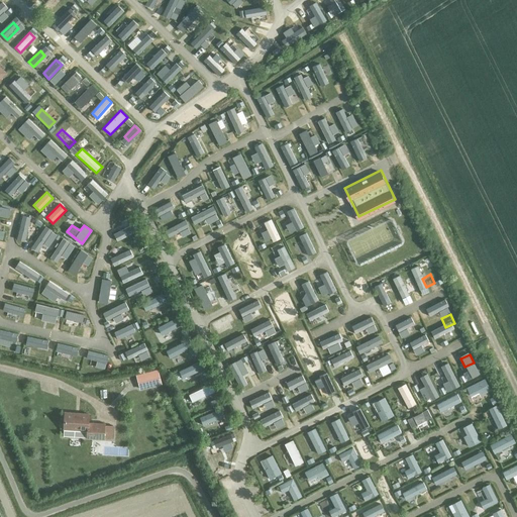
[(63,355),(60,367),(72,370),(75,358),(63,355)]
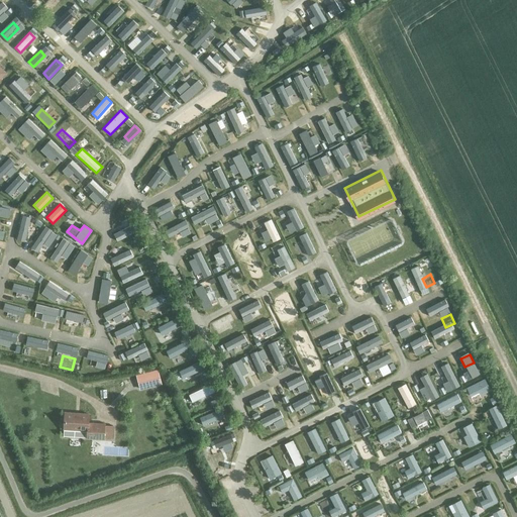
[(159,369),(136,374),(140,388),(162,383),(159,369)]
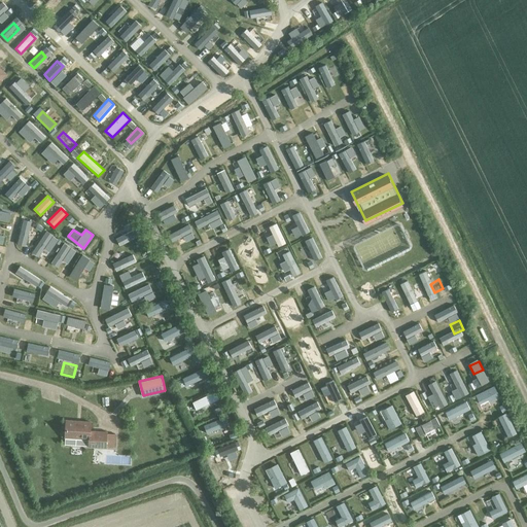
[(347,389),(356,385),(352,376),(343,380),(347,389)]
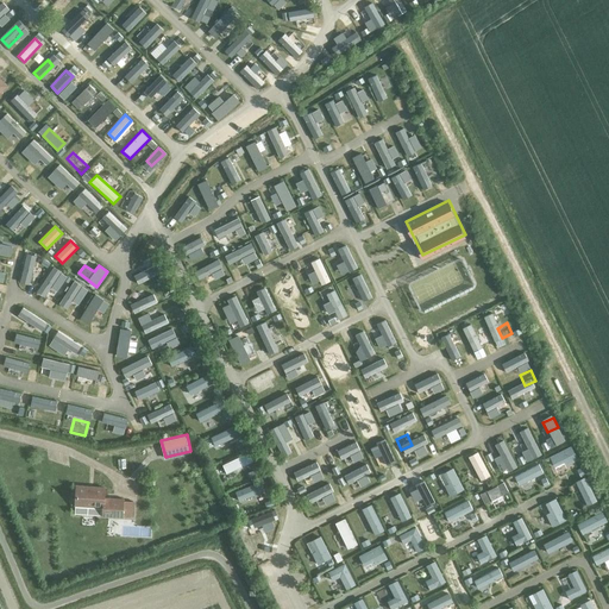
[(550,457),(554,468),(564,463),(566,466),(578,460),(571,446),(550,457)]
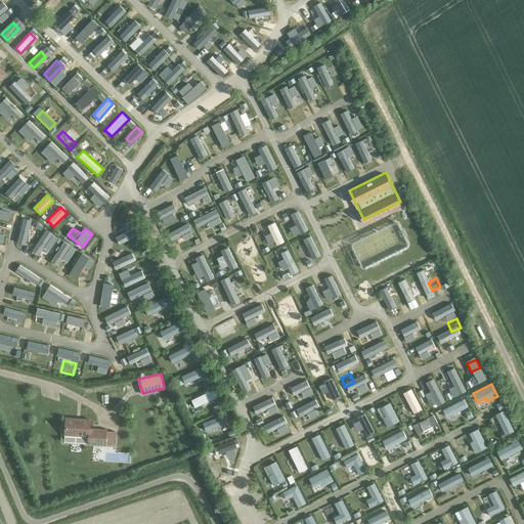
[(117,385),(98,388),(100,398),(119,395),(117,385)]
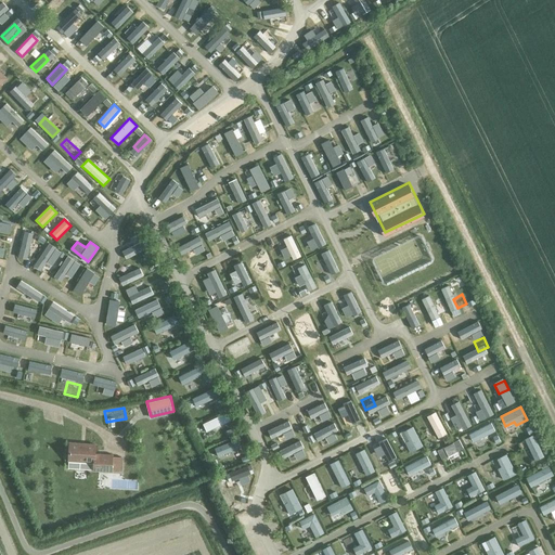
[(436,412),(426,416),(438,438),(447,434),(436,412)]
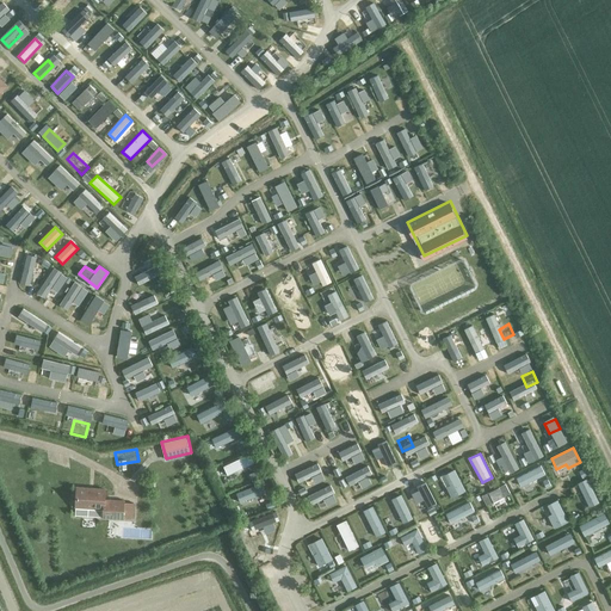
[(356,475),(366,470),(362,460),(351,464),(356,475)]
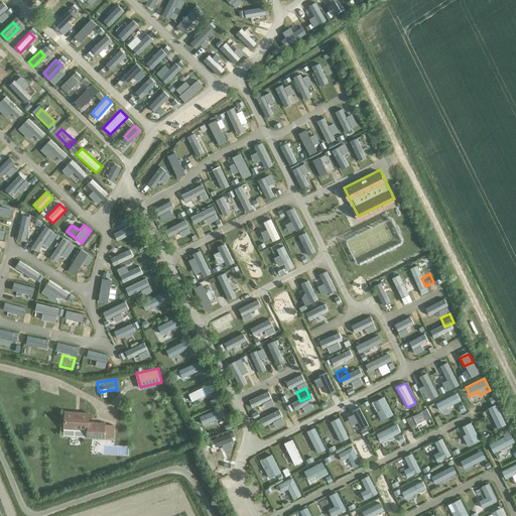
[(461,401),(457,393),(435,403),(439,411),(461,401)]
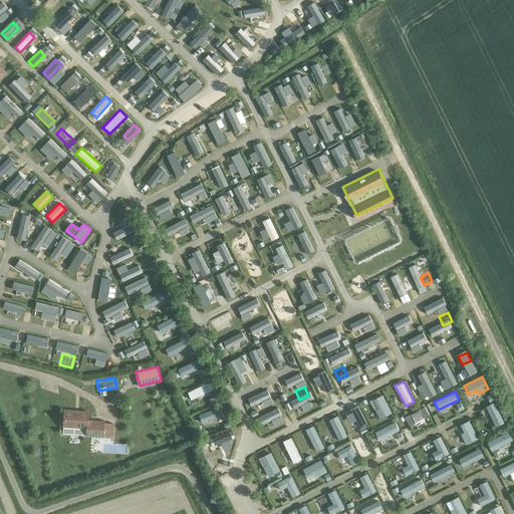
[(379,419),(392,413),(382,395),(373,400),(378,408),(374,410),(379,419)]
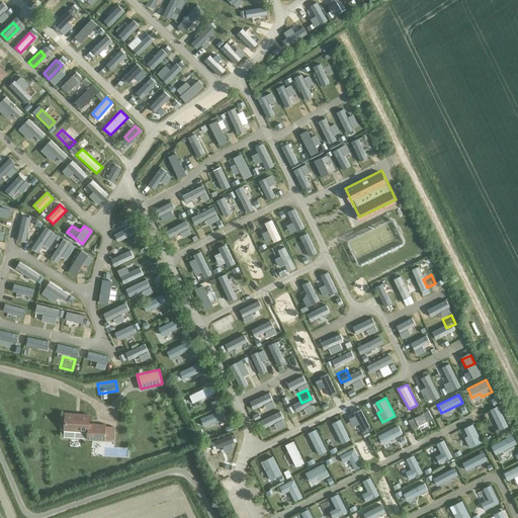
[(490,410),(500,430),(508,426),(498,406),(490,410)]
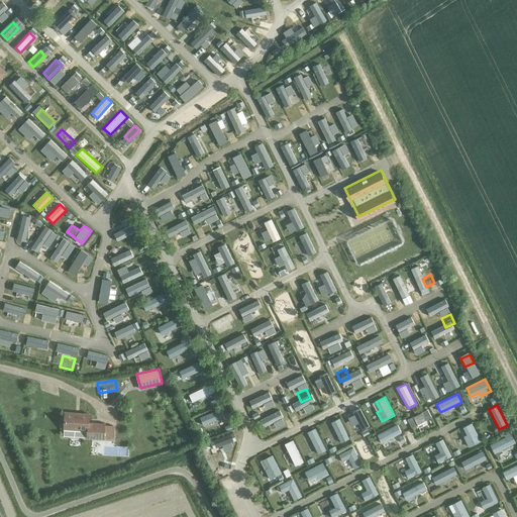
[(431,417),(427,409),(407,419),(412,428),(431,417)]
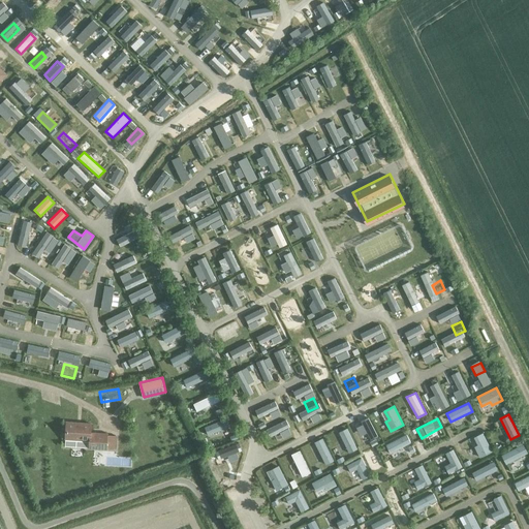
[(89,448),(117,449),(118,437),(106,437),(106,434),(90,433),(91,424),(66,422),(64,446),(89,448)]
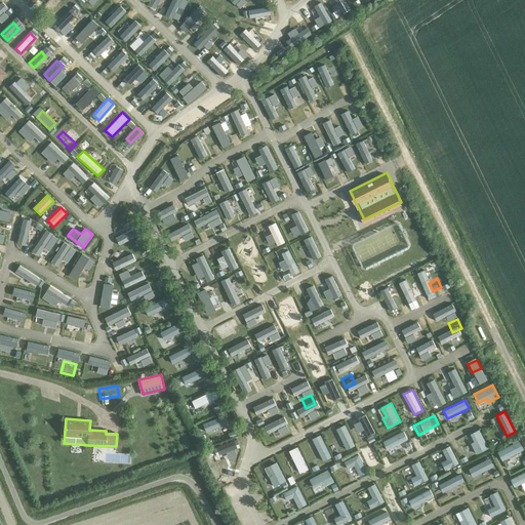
[(335,429),(346,450),(355,445),(345,425),(335,429)]
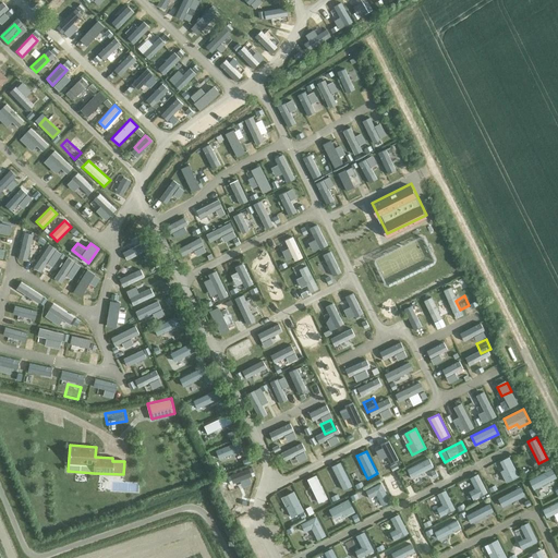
[(519,476),(509,457),(499,461),(504,470),(500,471),(506,483),(519,476)]
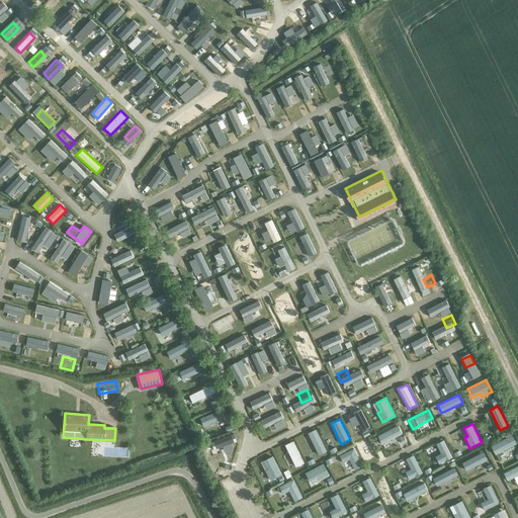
[(381,444),(402,433),(398,426),(377,436),(381,444)]
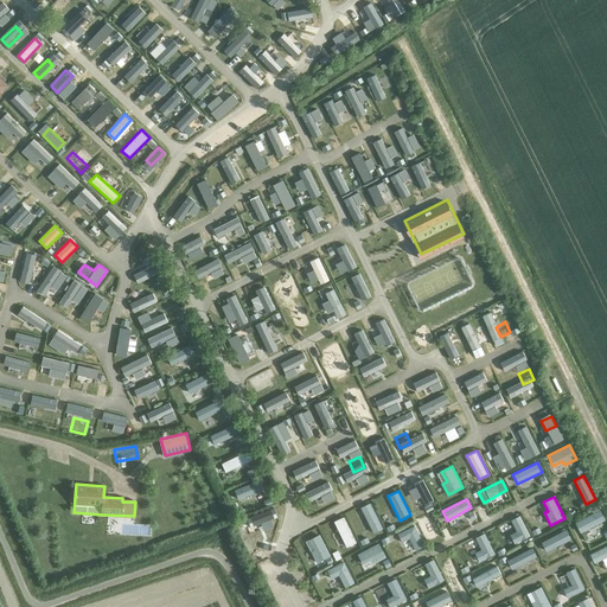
[(374,534),(383,529),(370,503),(360,508),(374,534)]
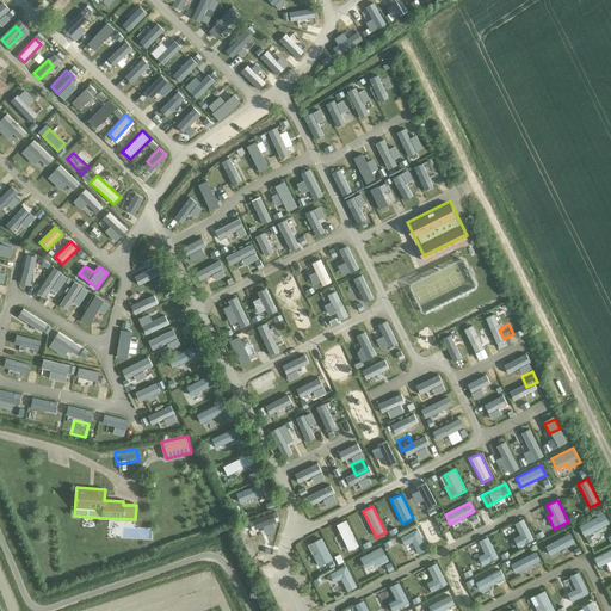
[(579,526),(584,536),(610,523),(604,513),(579,526)]
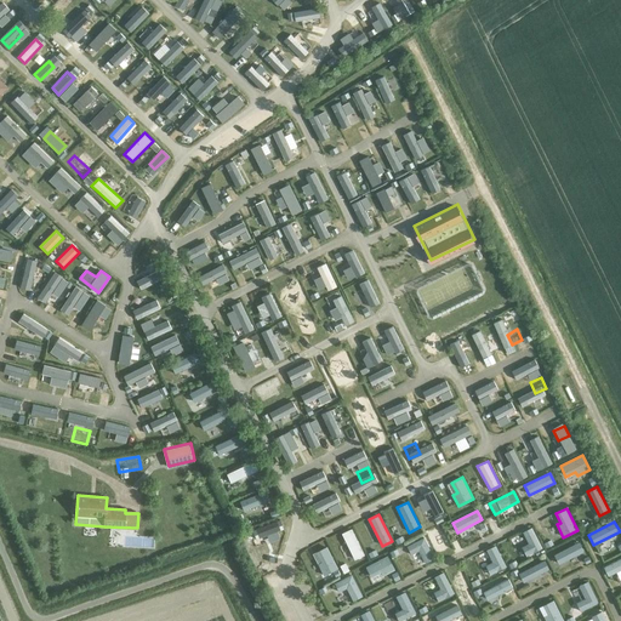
[(542,548),(531,528),(523,533),(528,543),(522,547),(527,556),(542,548)]
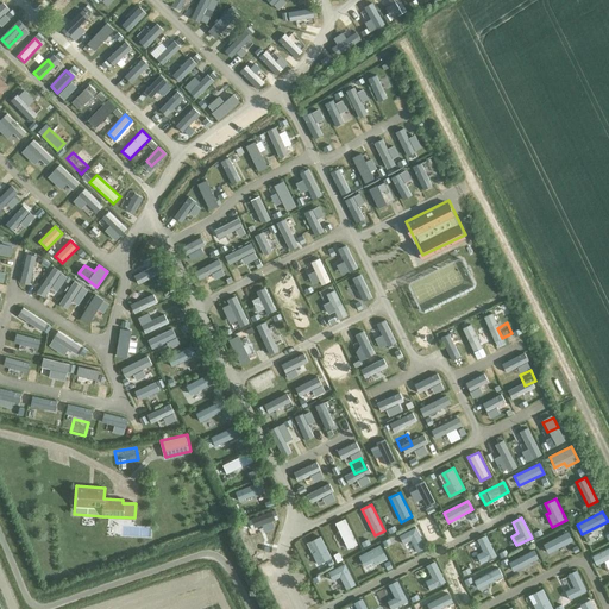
[(347,550),(357,545),(345,519),(334,523),(347,550)]
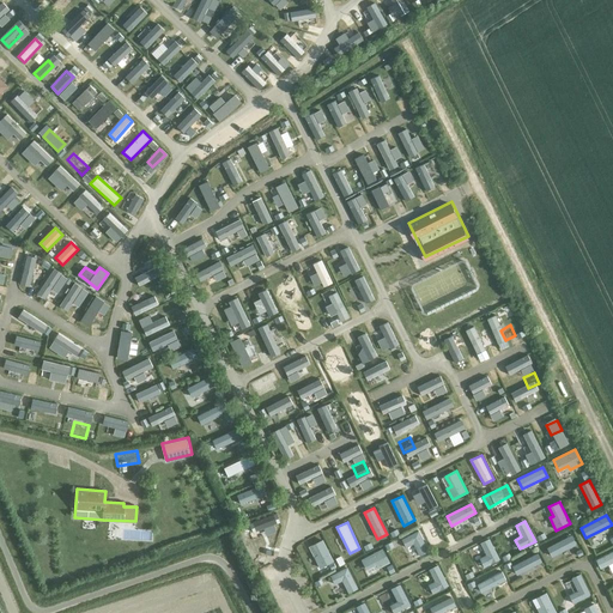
[(418,530),(401,539),(406,547),(413,544),(419,556),(429,551),(418,530)]
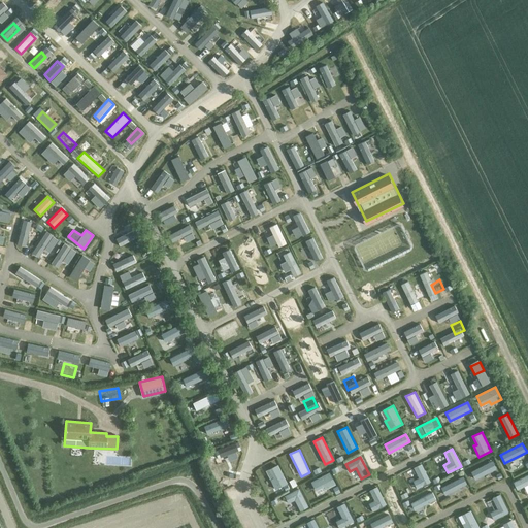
[(430,482),(421,463),(414,467),(419,479),(413,481),(417,489),(430,482)]
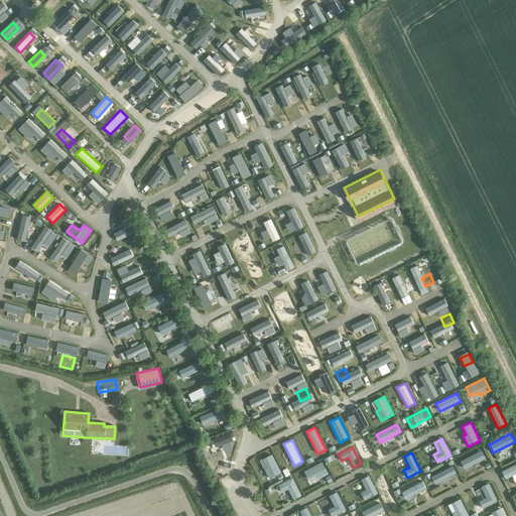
[(280,473),(271,455),(263,459),(267,467),(264,469),(269,479),(280,473)]
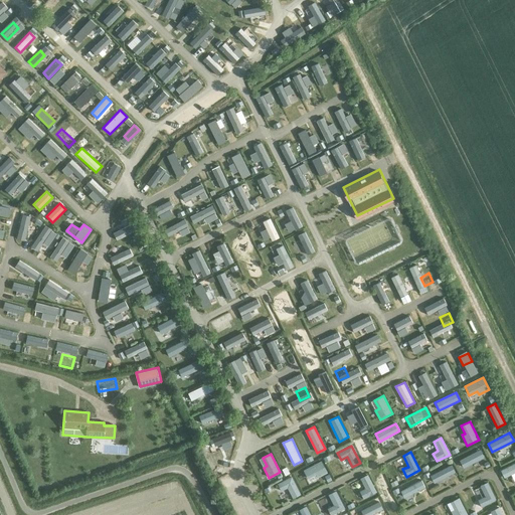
[(322,461),(303,470),(308,479),(316,475),(318,478),(327,473),(322,461)]
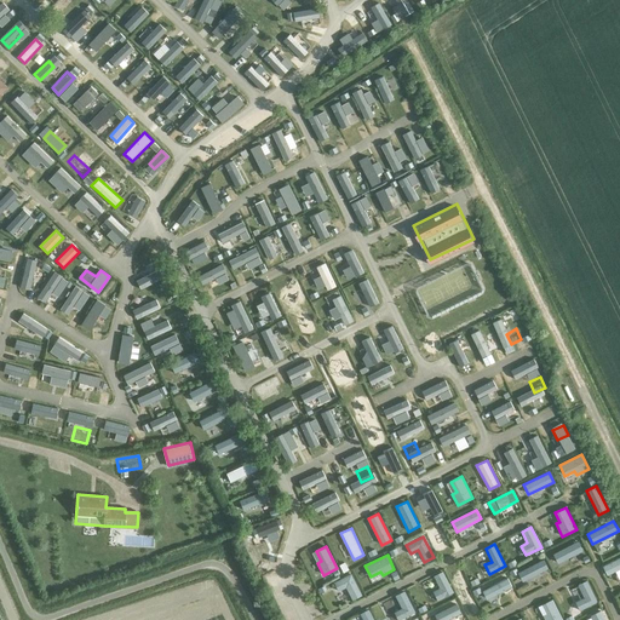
[(619,556),(602,566),(607,575),(619,568),(619,556)]
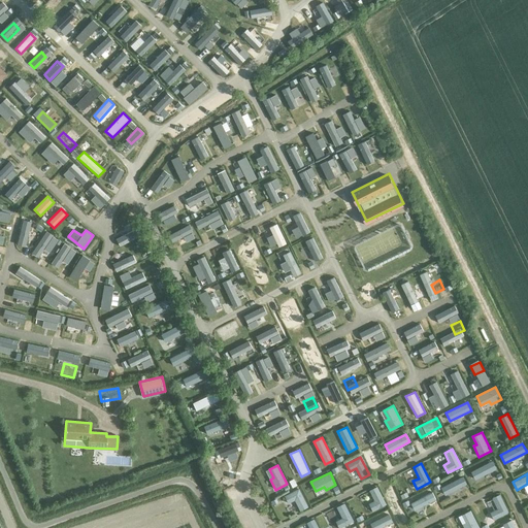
[(463,476),(442,487),(447,494),(466,484),(463,476)]
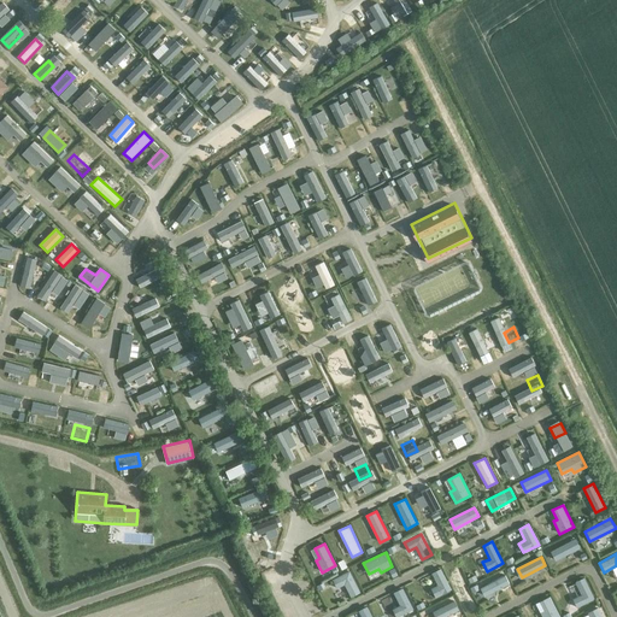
[(452,589),(440,569),(432,573),(438,585),(430,588),(435,598),(452,589)]
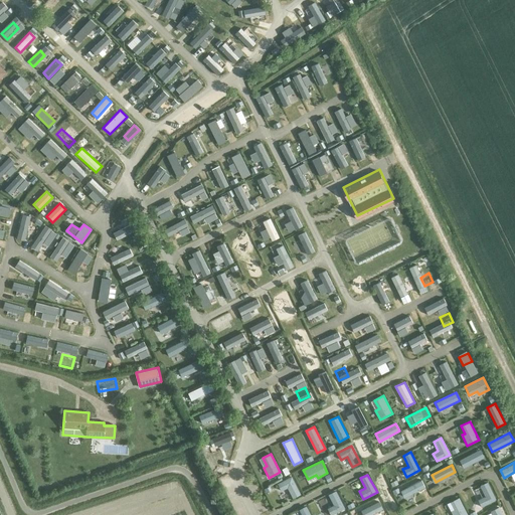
[(292,477),(278,484),(281,491),(288,488),(293,498),(301,494),(292,477)]
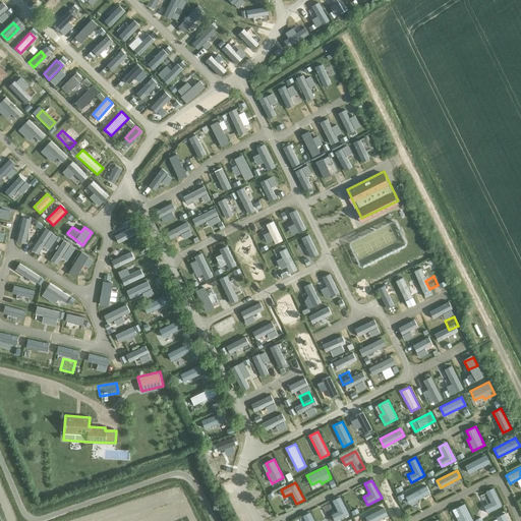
[(426,485),(405,497),(409,504),(430,493),(426,485)]
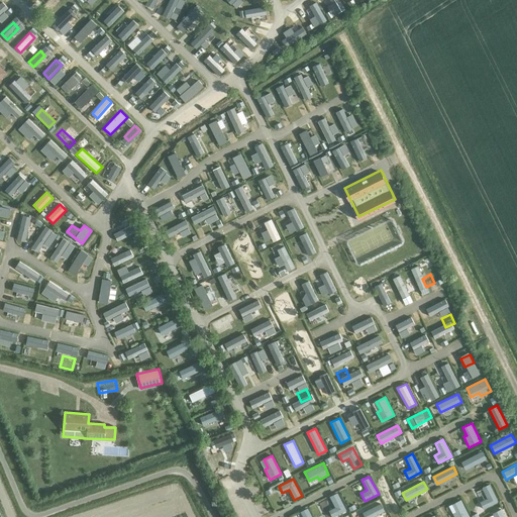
[(498,502),(490,484),(483,488),(488,498),(480,502),(484,509),(498,502)]
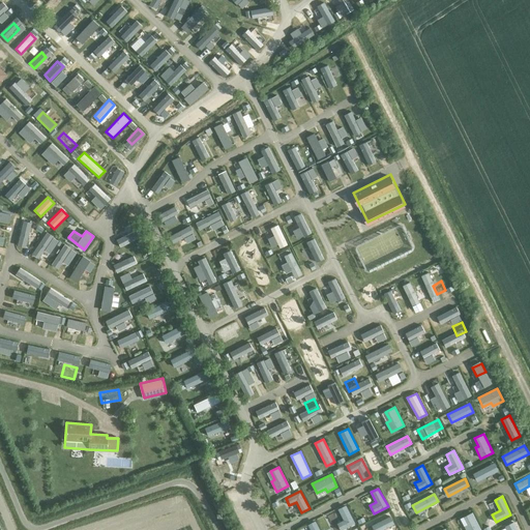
[(342,529),(355,523),(346,505),(337,509),(344,520),(336,523),(340,529),(342,529)]
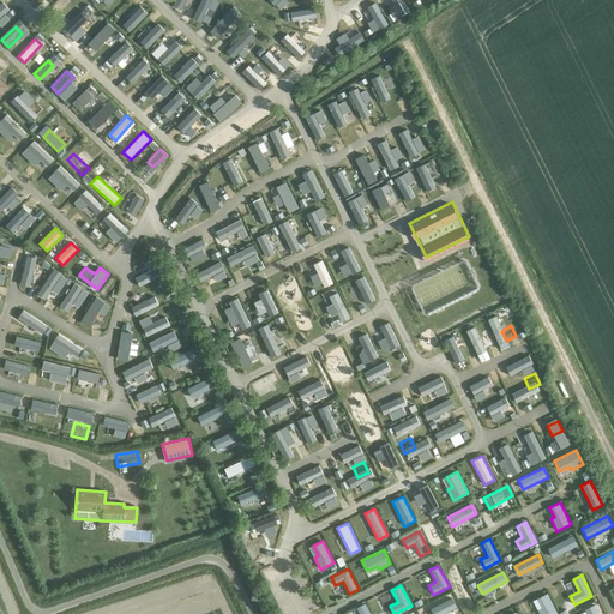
[(557,613),(547,594),(537,599),(541,607),(537,609),(540,613),(557,613)]
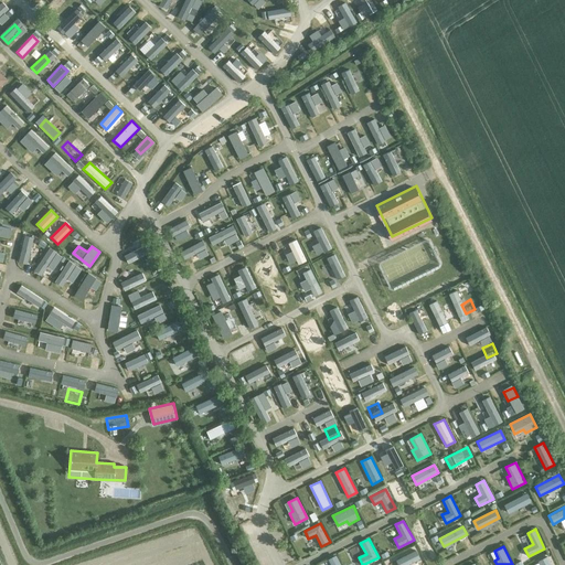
[(396,561),(397,564),(407,564),(419,558),(416,550),(396,561)]
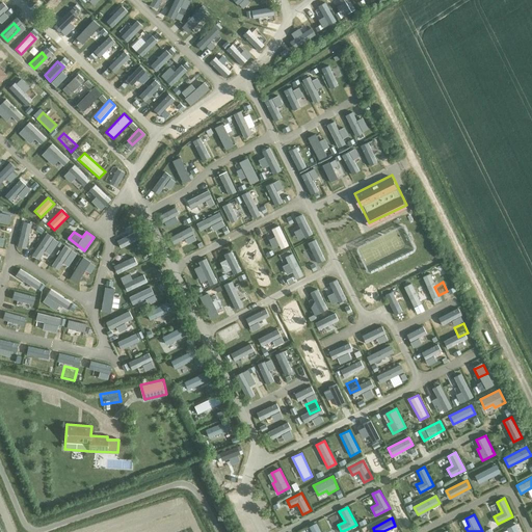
[(320,531),(316,523),(309,526),(311,531),(320,531)]
